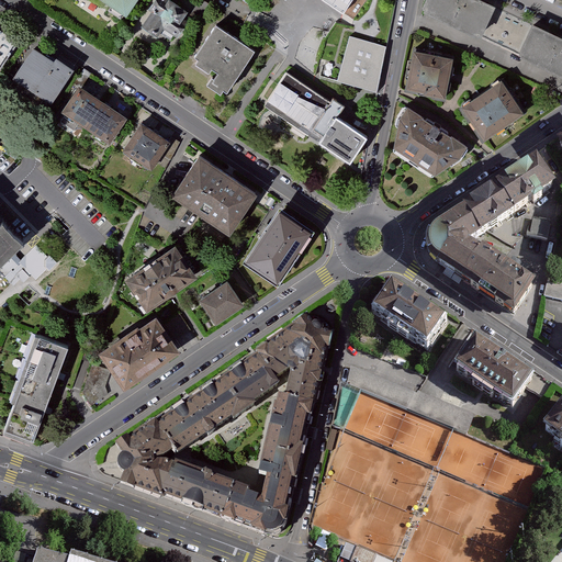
[(96,0),(125,20),(138,0),(96,0)]
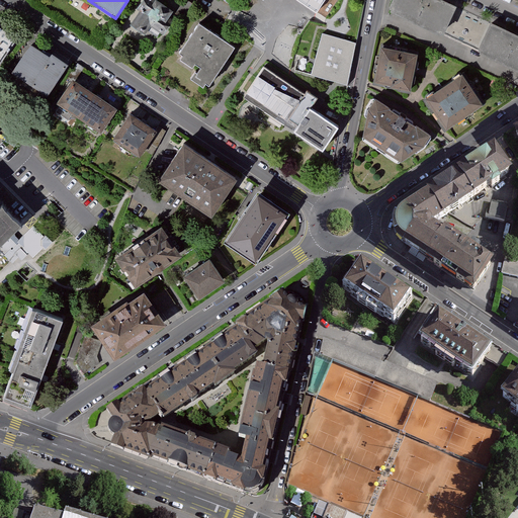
[(155,1),(154,0),(145,0),(138,10),(141,12),(132,26),(145,35),(151,27),(164,35),(169,28),(164,25),(172,13),(154,2),(155,1)]
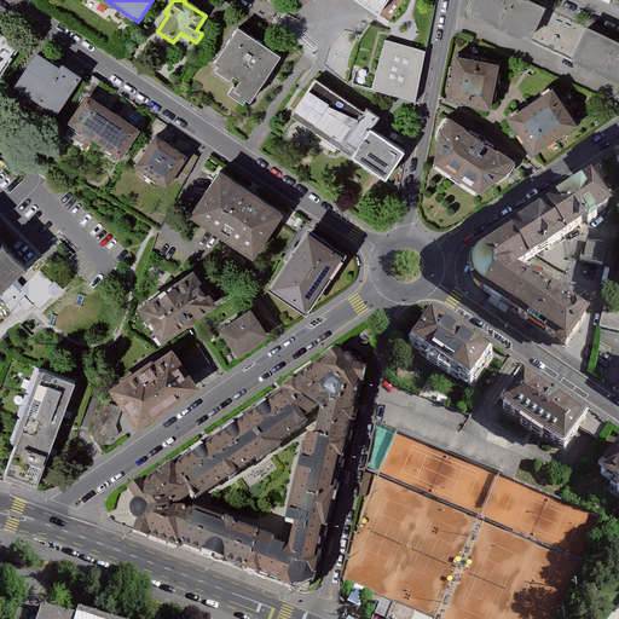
[(358,0),(380,15),(388,0),(358,0)]
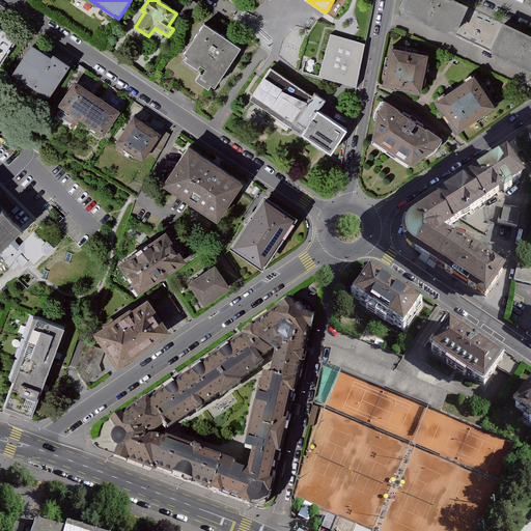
[(470,8),(452,0),(406,0),(402,7),(404,8),(403,10),(454,34),(455,32),(457,33),(470,8)]
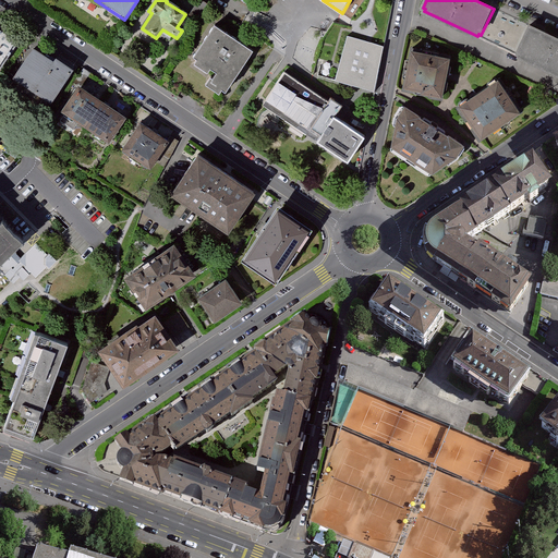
[(255,52),(216,26),(195,58),(198,60),(195,64),(209,74),(211,70),(218,74),(214,80),(211,79),(207,86),(220,95),(223,91),(227,94),(255,52)]
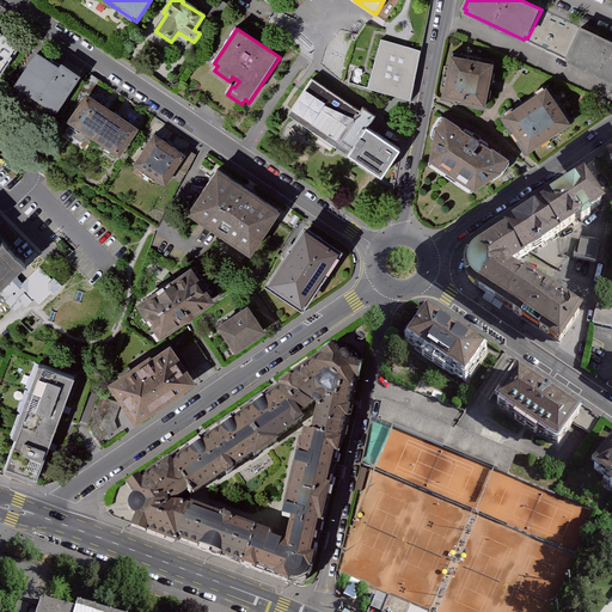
[(611,42),(582,29),(569,59),(569,60),(569,61),(571,62),(570,65),(611,84),(611,42)]
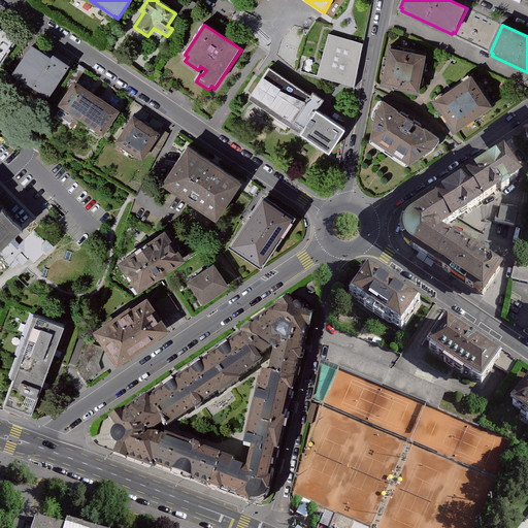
[(19,38),(0,26),(0,60),(3,62),(19,38)]
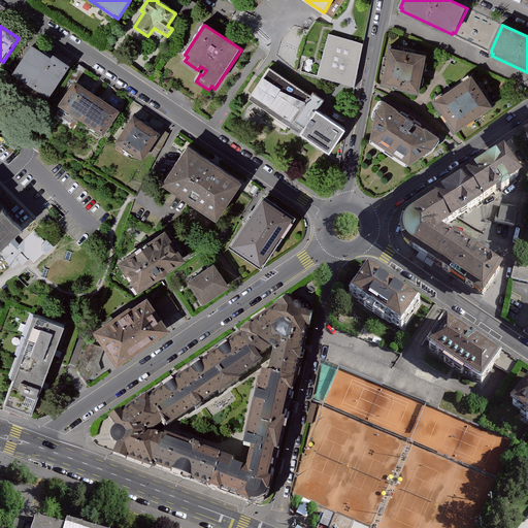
[(364,45),(330,36),(319,78),(356,89),(364,45)]
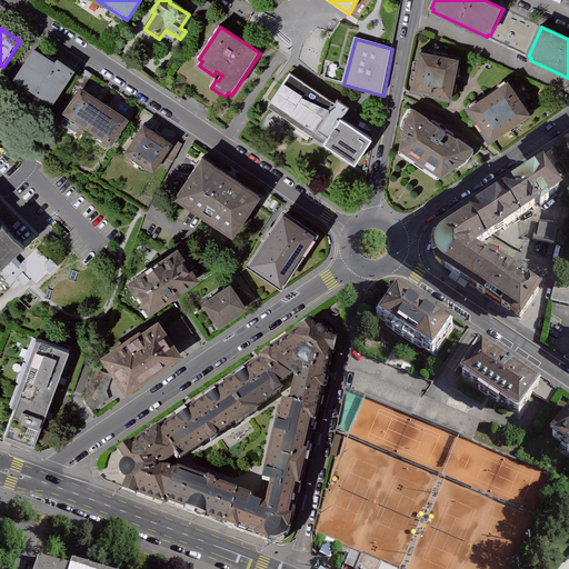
[(55,65),(33,51),(12,81),(51,107),(75,72),(57,61),(55,65)]
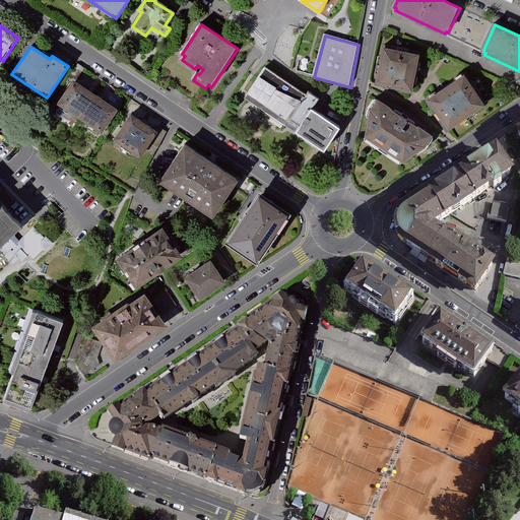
[(421,57),(388,50),(382,82),(398,85),(398,87),(414,90),(421,57)]
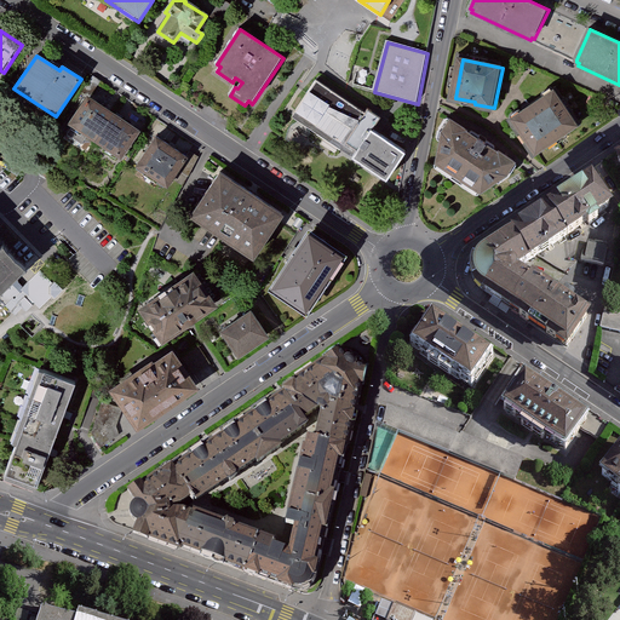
[(368,116),(317,82),(297,114),(359,155),(355,161),(389,184),(407,155),(374,135),(383,121),(369,113),(368,116)]
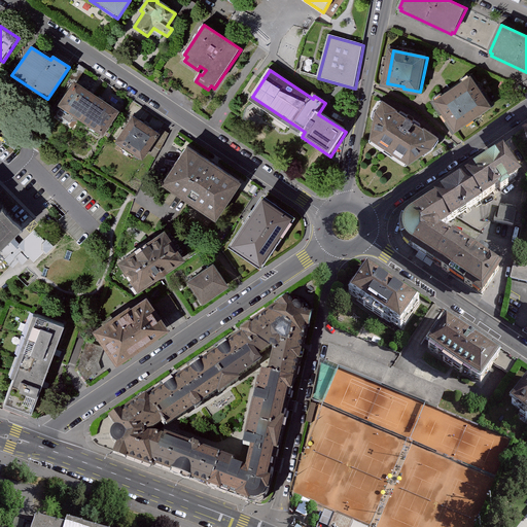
[(469,78),(434,102),(454,131),(489,108),(469,78)]
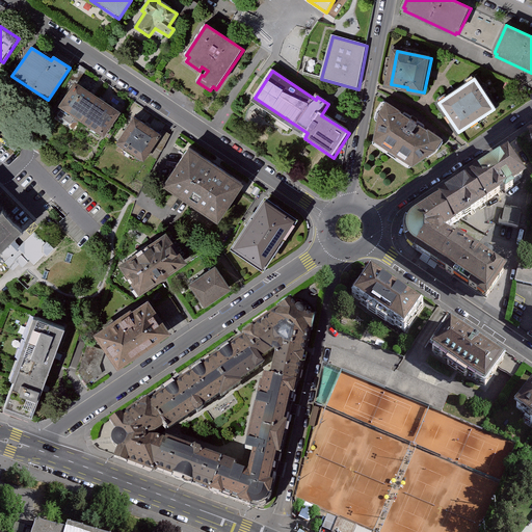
[(80,122),(96,99),(74,84),(59,107),(80,122)]
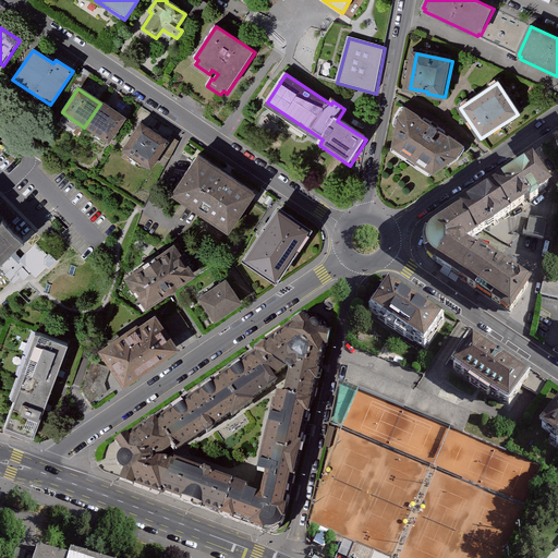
[(100,104),(84,128),(108,143),(124,119),(100,104)]
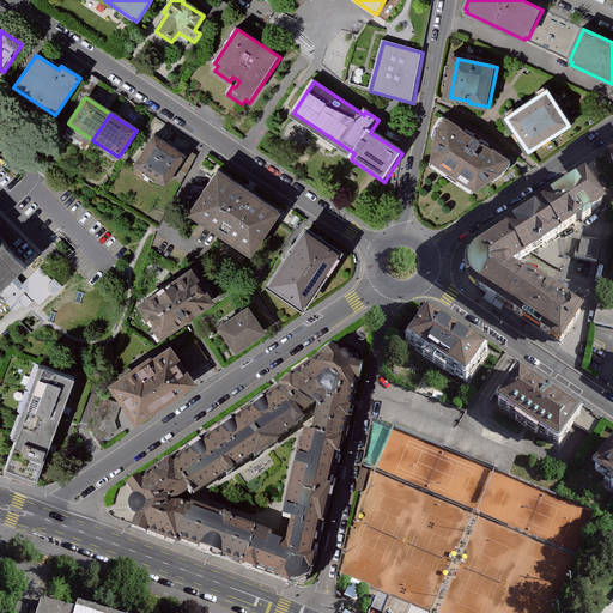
[(511,162),(449,121),(441,132),(435,163),(479,192),(504,175),(511,162)]
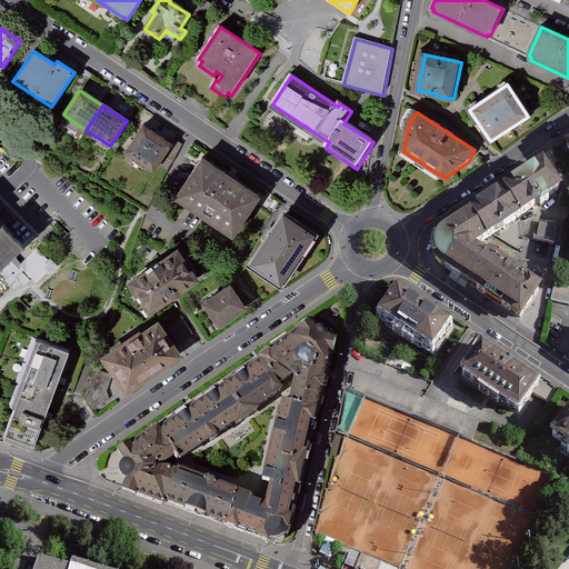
[(172,145),(145,126),(127,152),(155,171),(172,145)]
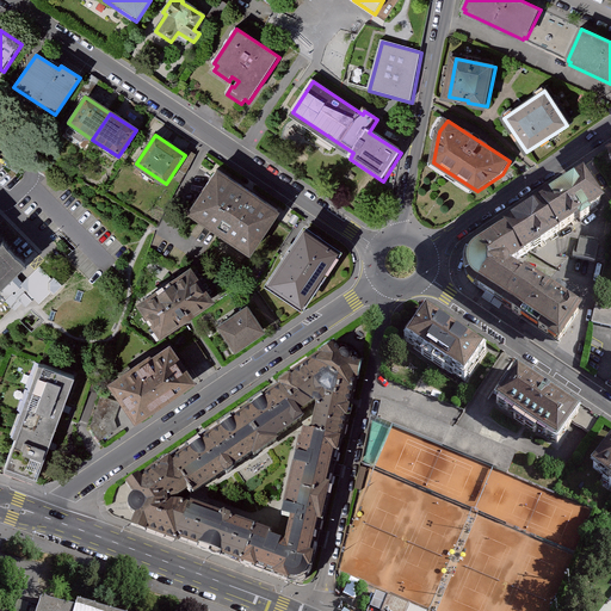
[(603,198),(585,168),(504,222),(505,224),(475,244),(468,250),(464,257),(462,263),(463,271),(467,278),(474,285),(559,341),(580,308),(551,289),(524,270),(523,273),(508,263),(528,250),(603,198)]
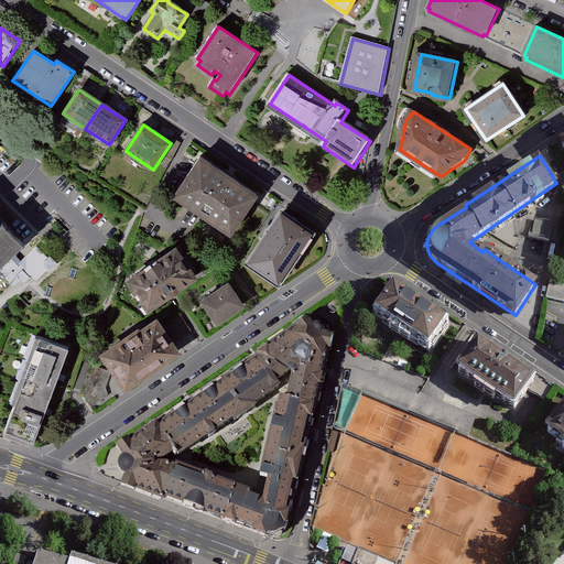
[(201,158),(174,197),(231,235),(258,196),(228,175),(201,158)]
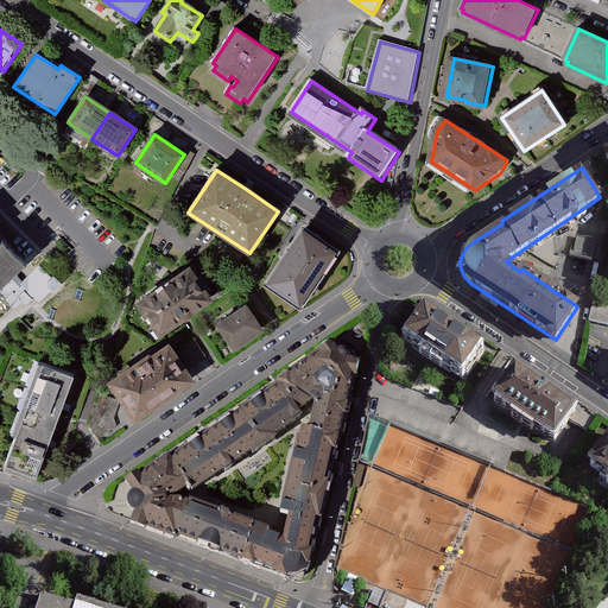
[(336,251),(306,230),(270,282),(299,303),(336,251)]
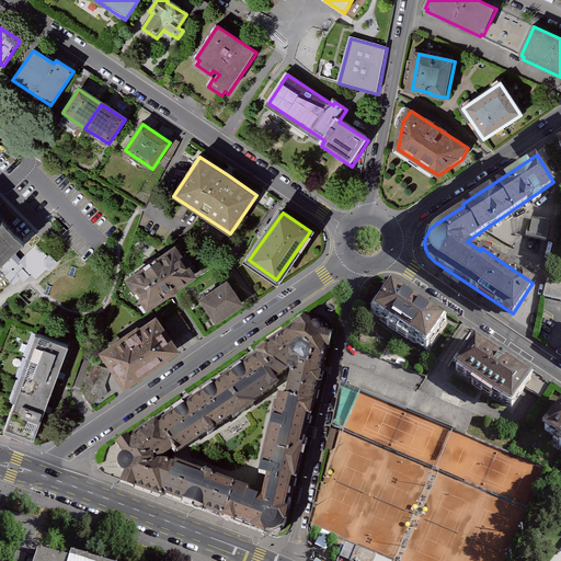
[(0,265),(27,239),(7,218),(0,224),(0,265)]
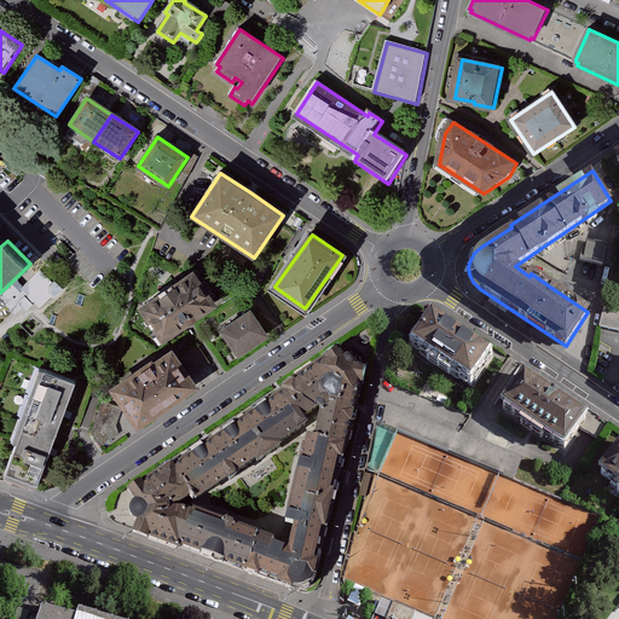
[(606,246),(584,241),(580,256),(579,260),(601,265),(606,246)]
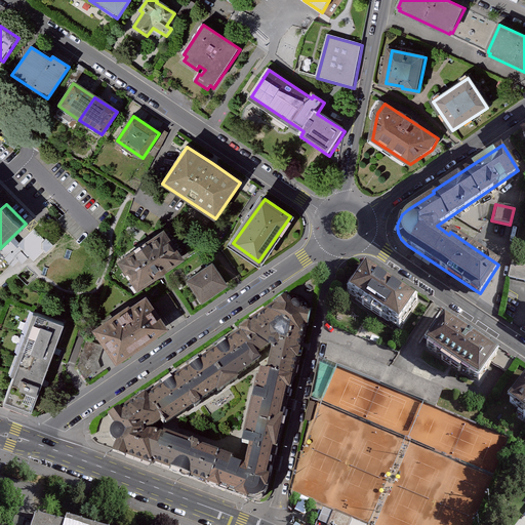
[(120,257),(139,285),(186,254),(166,227),(120,257)]
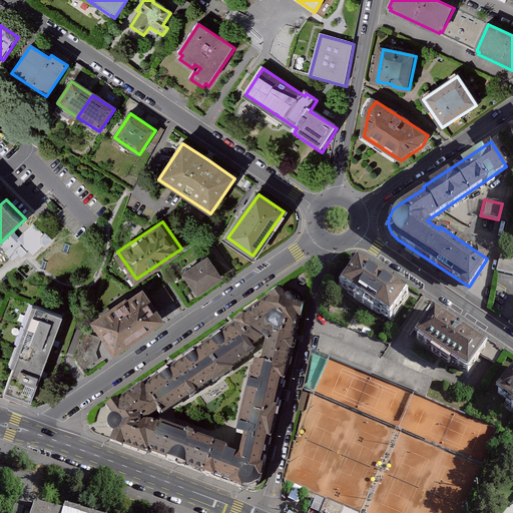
[(463,242),(487,259),(489,244),(470,231),(463,242)]
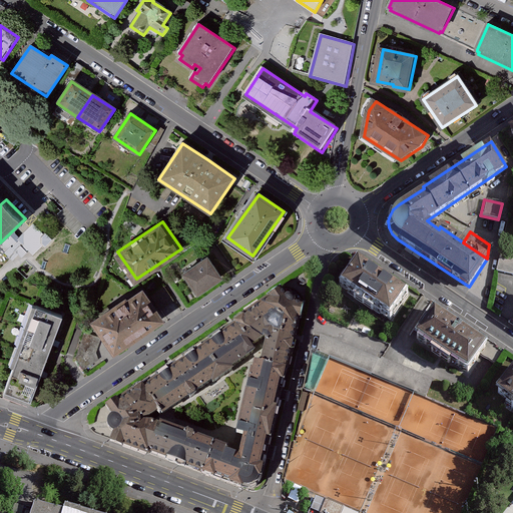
[(496,271),(512,274),(512,257),(500,254),(496,271)]
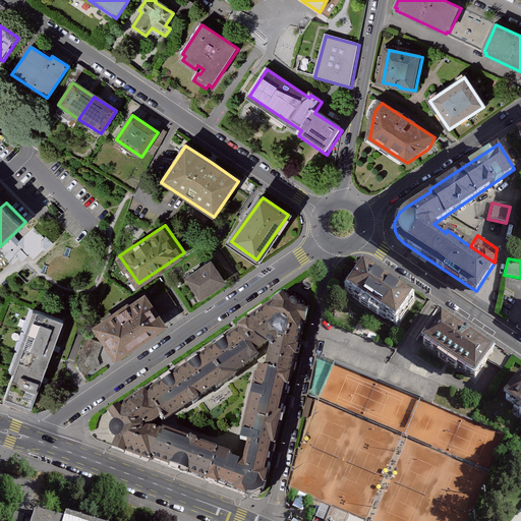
[(225,282),(212,263),(187,279),(200,298),(225,282)]
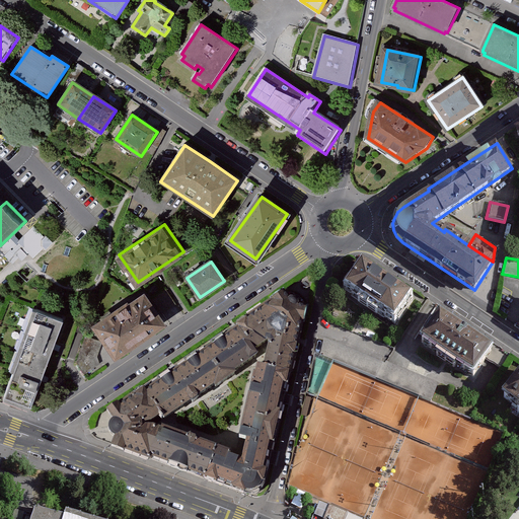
[(413,297),(363,263),(347,287),(396,321),(413,297)]
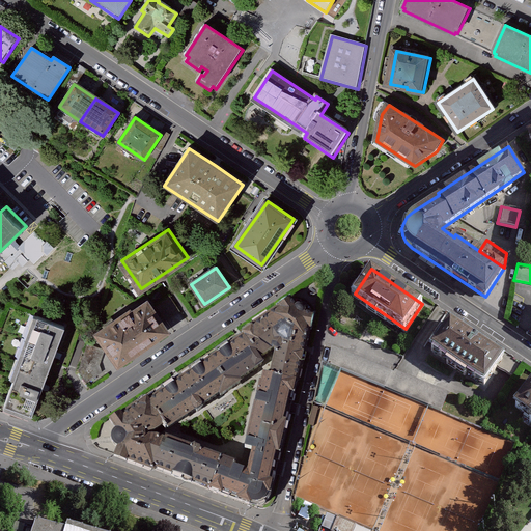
[(171,298),(158,307),(167,322),(180,312),(171,298)]
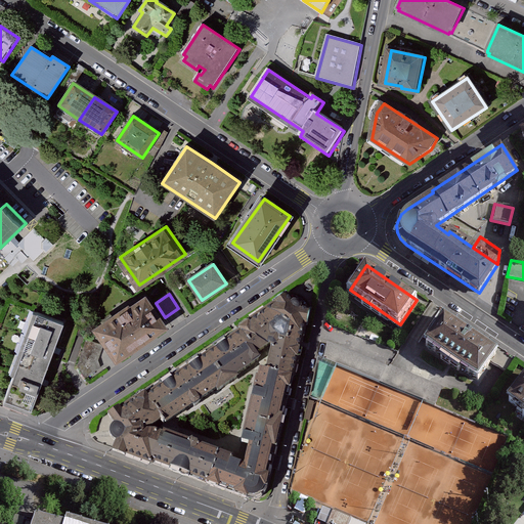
[(144,295),(95,328),(116,358),(166,325),(144,295)]
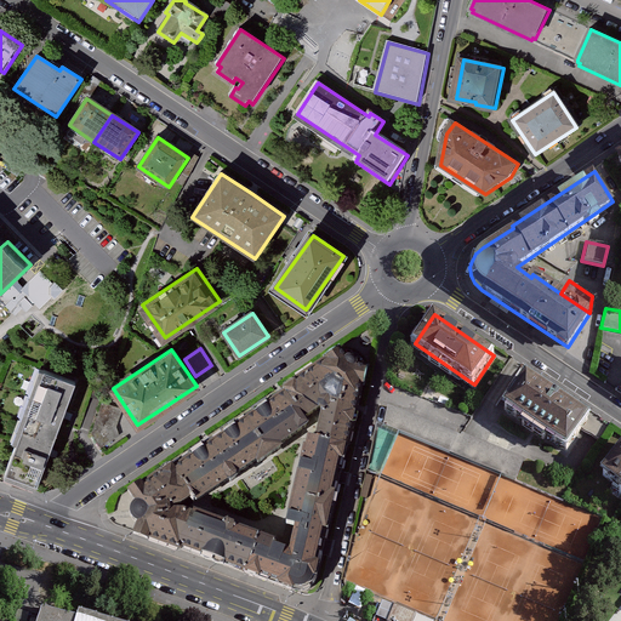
[(284,392),(288,396),(303,419),(320,408),(324,410),(317,439),(347,446),(360,382),(365,382),(366,371),(357,369),(345,362),(339,353),(329,359),(331,363),(296,387),(294,385),(284,392)]
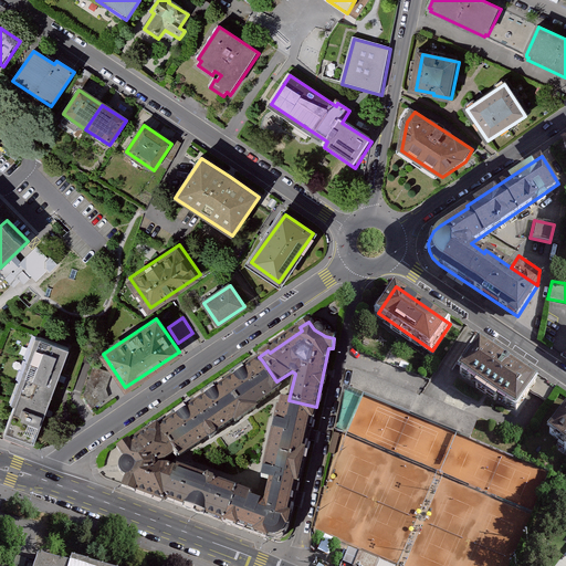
[(72,346),(42,335),(7,431),(35,441),(72,346)]
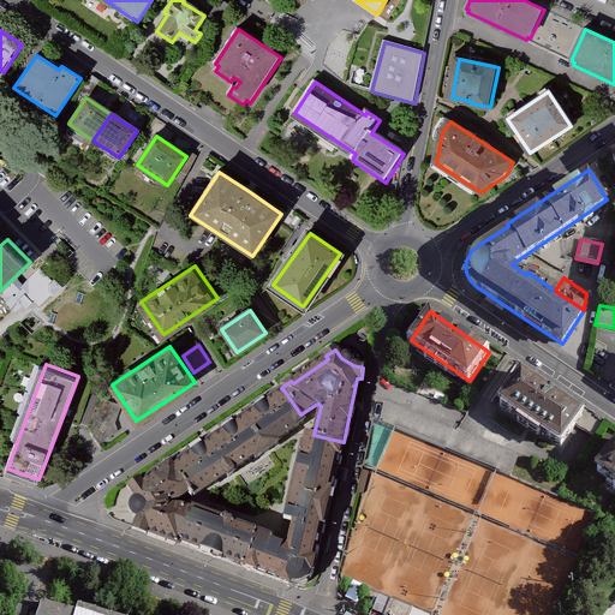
[(581,415),(519,372),(497,402),(561,446),(581,415)]
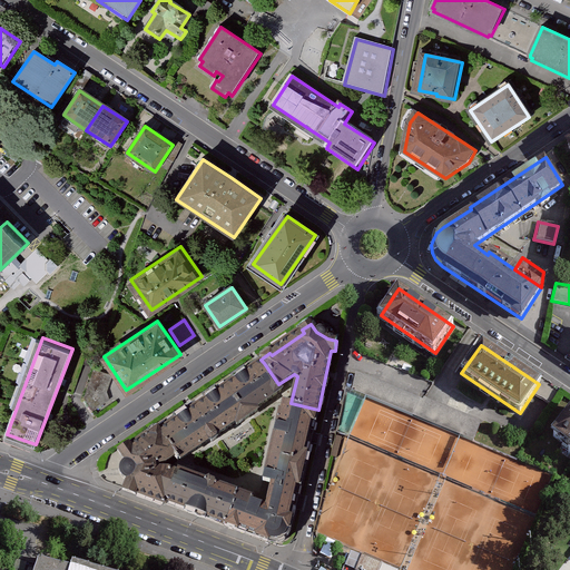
[(264,363),(163,433),(177,454),(180,460),(235,422),(237,425),(257,411),(255,409),(283,390),(278,384),(264,363)]
